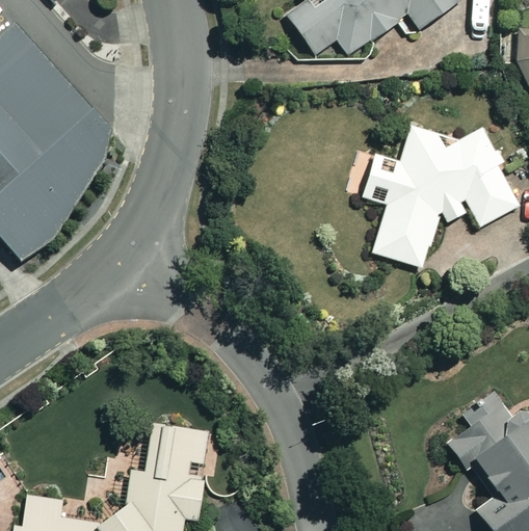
[(302,0),(284,14),(314,56),(336,41),(348,57),(407,16),(418,31),(461,0),(302,0)]
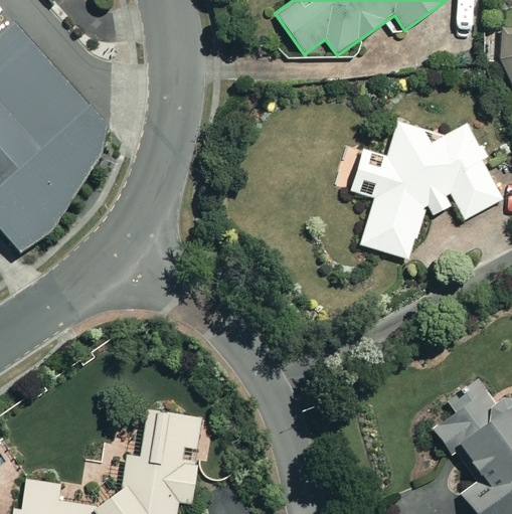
[(511,26),(501,27),(501,57),(511,80),(511,26)]
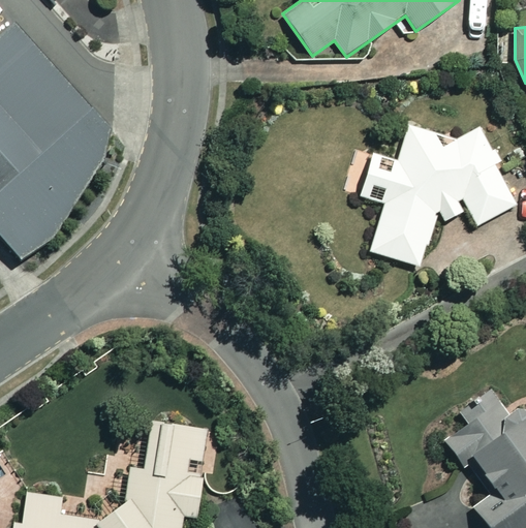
[(0,35),(0,227),(28,258),(61,241),(112,162),(120,130),(7,29),(0,35)]
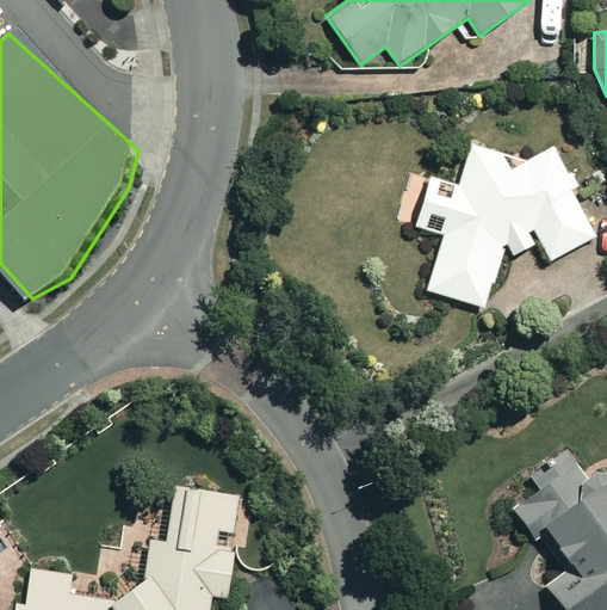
[(458,185),(428,177),(414,222),(441,230),(425,288),(483,306),(503,245),(508,241),(518,257),(544,241),(556,260),(601,232),(575,190),(581,186),(556,145),(518,167),(506,164),(509,151),(472,140),(458,185)]
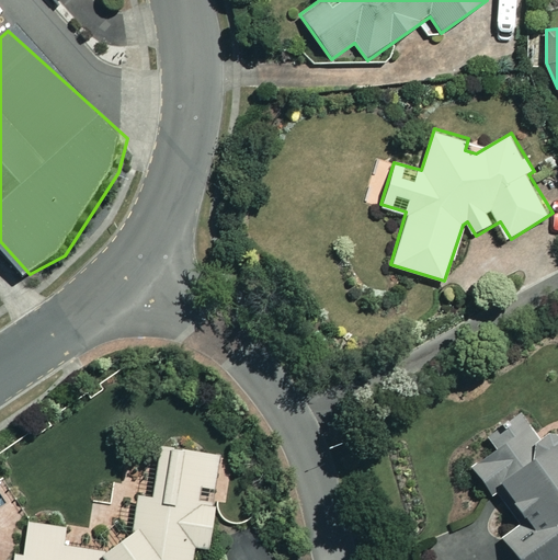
[(541,441),(525,416),(466,458),(491,493),(501,486),(524,520),(501,536),(517,559),(557,559),(557,430),(541,441)]
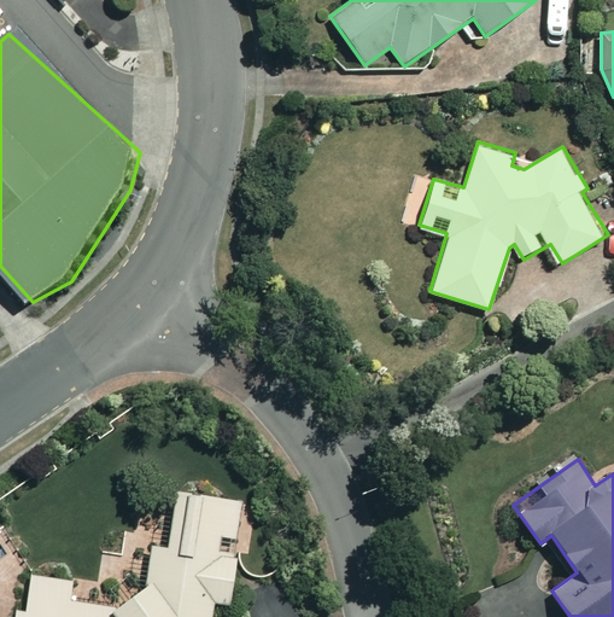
[(228,601),(235,552),(220,549),(222,537),(237,539),(241,500),(176,490),(169,547),(153,545),(146,595),(113,592),(112,606),(71,600),(74,580),(31,574),(27,610),(16,609),(15,616),(211,616),(214,600),(228,601)]
